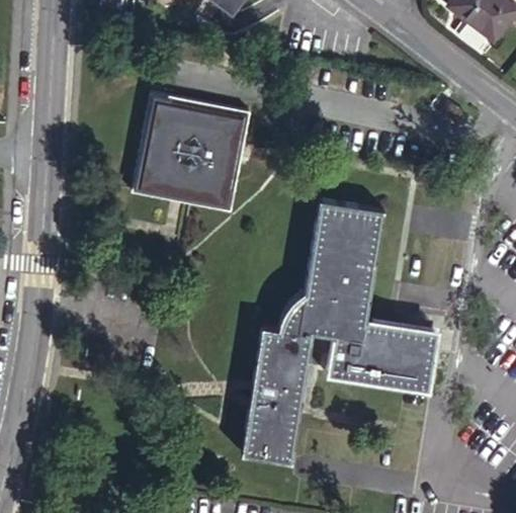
[(221,0),(235,9),(241,0),(221,0)]
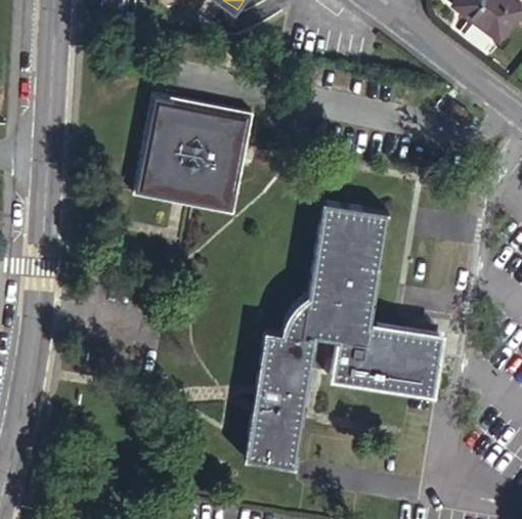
[(513,0),(450,0),(494,35),(519,5),(513,0)]
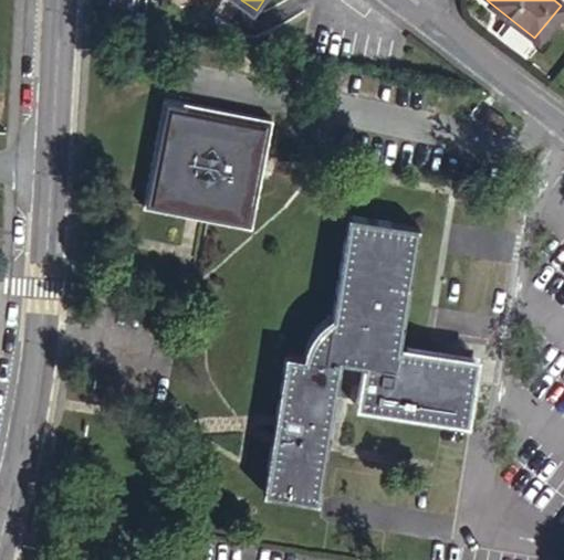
[(273,125),(168,103),(146,211),(251,233),(273,125)]
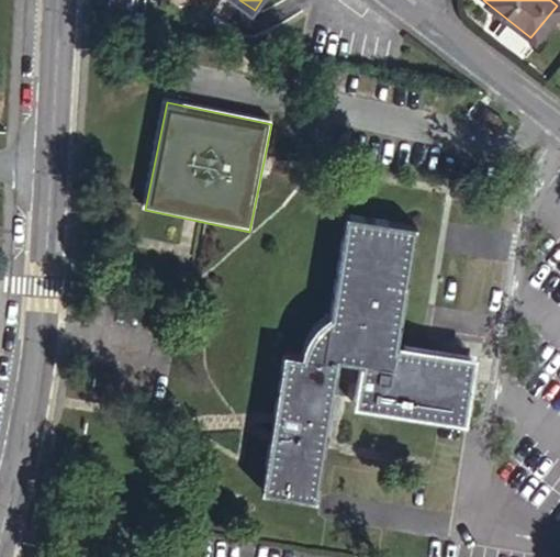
[(417,233),(349,221),(333,316),(326,322),(320,329),(313,337),(308,351),(305,356),(286,354),(264,492),(316,501),(335,382),(357,386),(354,408),(466,426),(471,394),(468,394),(470,383),(463,381),(467,361),(399,351),(417,233)]
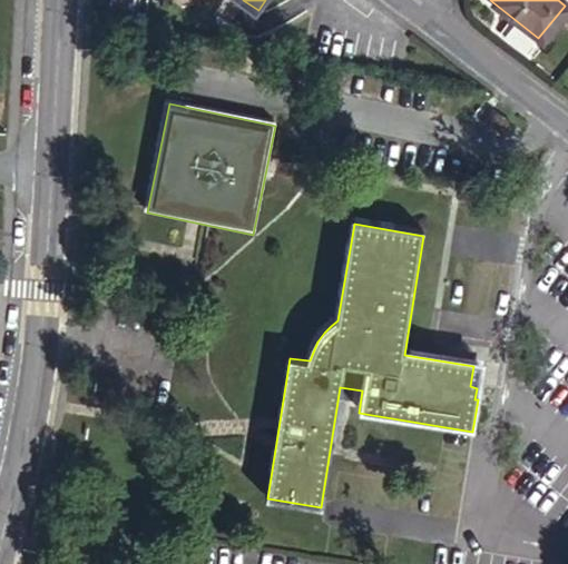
[(480,367),(473,366),(470,386),(477,388),(480,367)]
